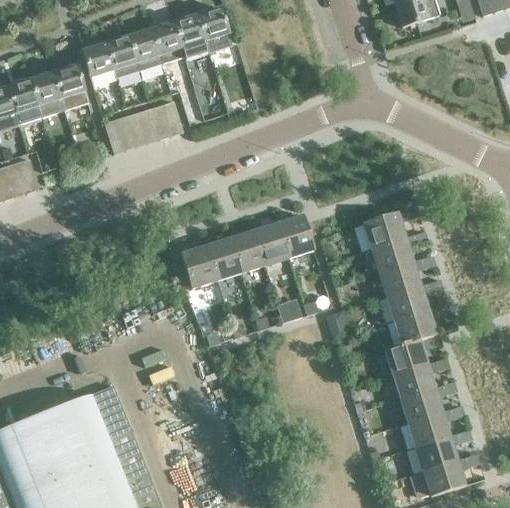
[(429,17),(423,0),(401,0),(395,2),(402,25),(429,17)]
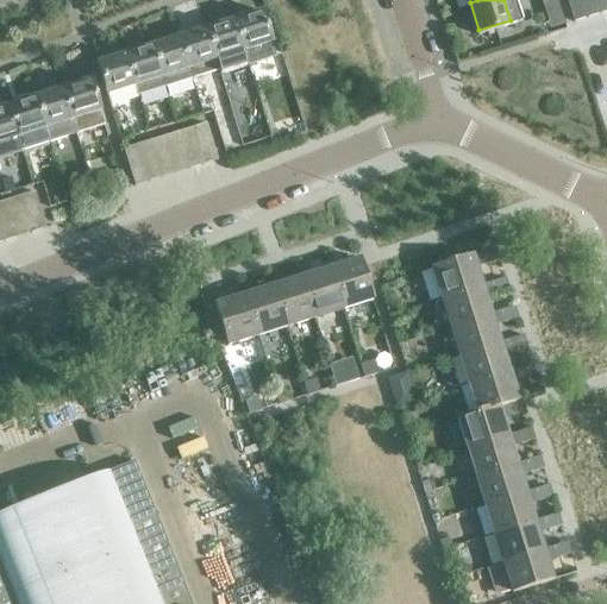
[(561,5),(559,0),(544,0),(548,10),(561,5)]
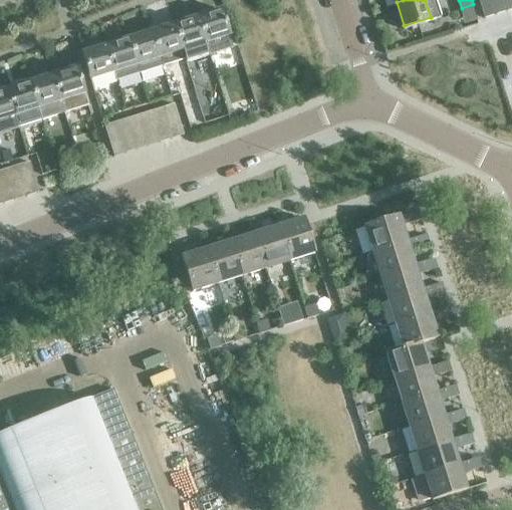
[(481,0),(486,14),(497,11),(493,0),(481,0)]
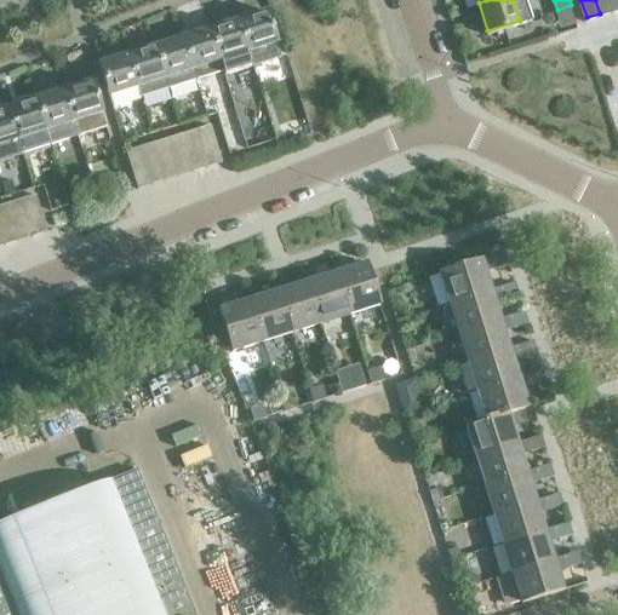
[(595,0),(600,13),(613,9),(610,0),(595,0)]
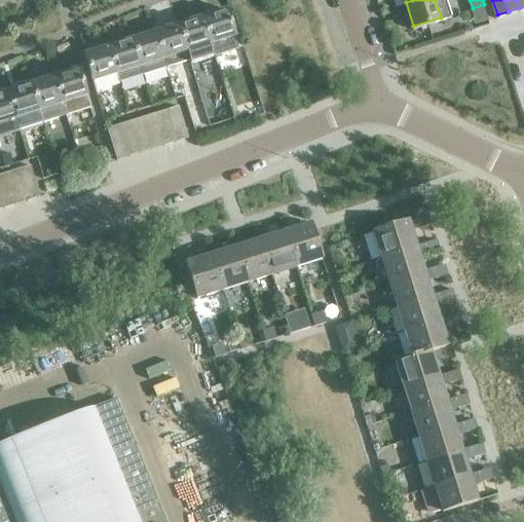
[(203,13),(215,52),(239,44),(227,5),(203,13)]
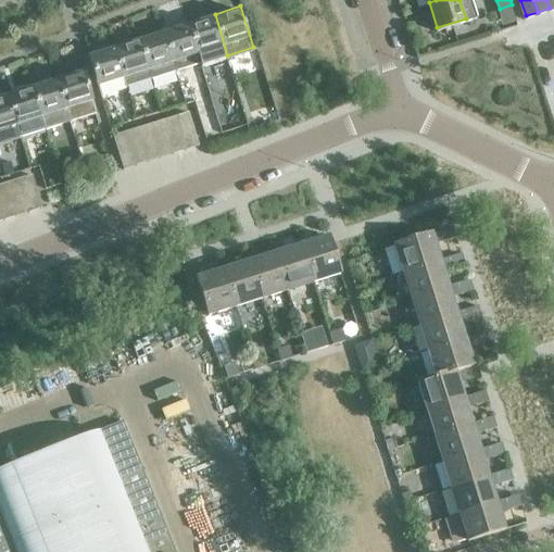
[(216,59),(227,55),(215,14),(190,22),(199,50),(212,47),(216,59)]
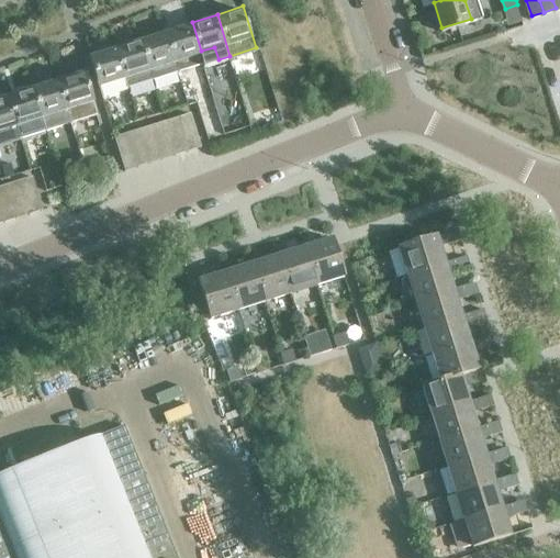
[(167,30),(179,68),(204,60),(192,22),(167,30)]
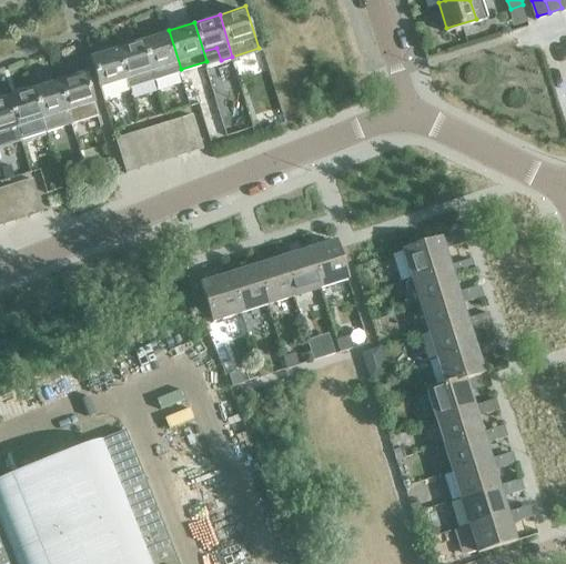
[(155,78),(181,69),(169,30),(143,39),(155,78)]
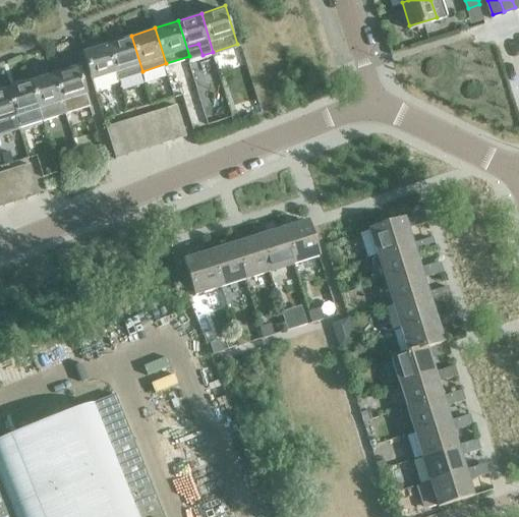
[(120,78),(142,71),(131,36),(108,43),(117,69),(120,78)]
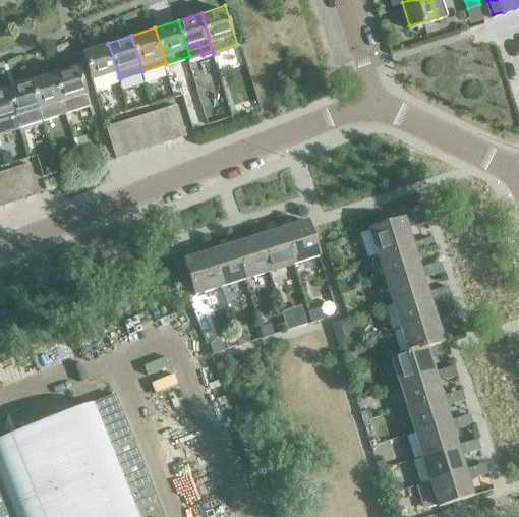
[(93,77),(117,69),(108,43),(84,51),(93,77)]
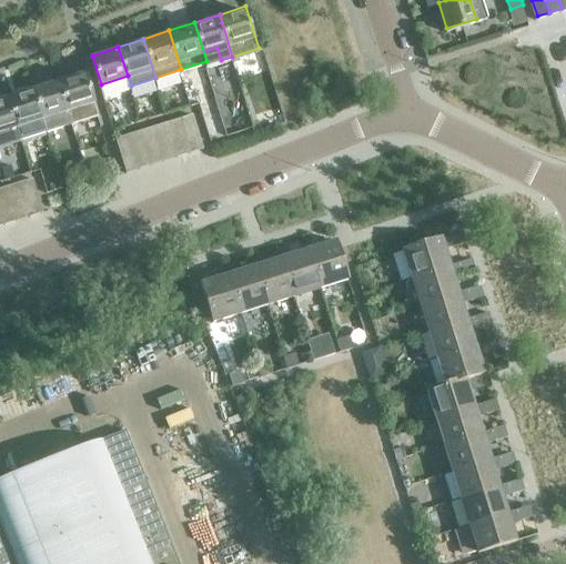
[(60,79),(73,121),(99,112),(86,70),(60,79)]
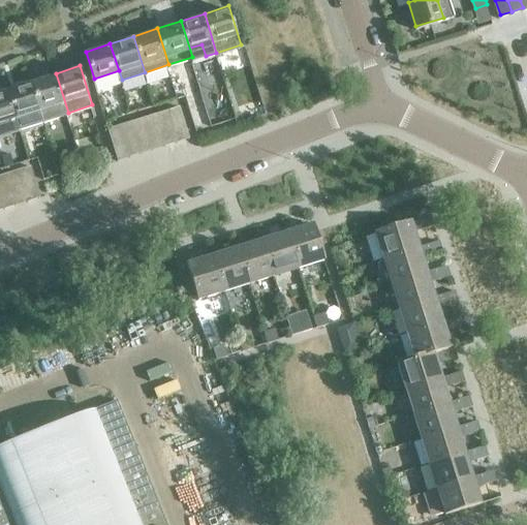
[(44,120),(68,113),(56,73),(32,81),(44,120)]
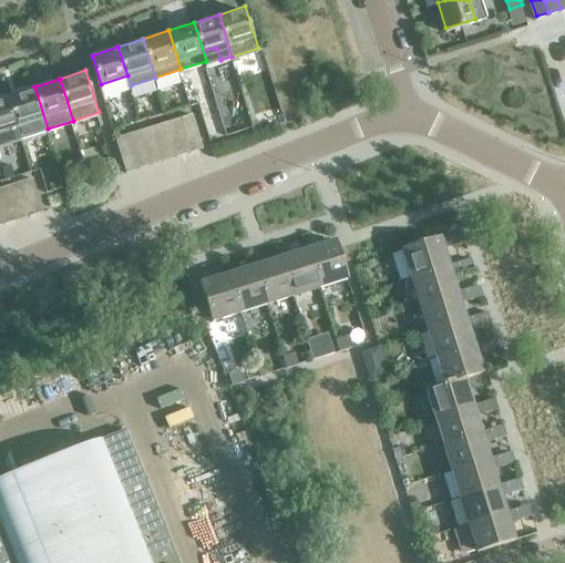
[(9,94),(17,124),(21,136),(48,129),(34,86),(9,94)]
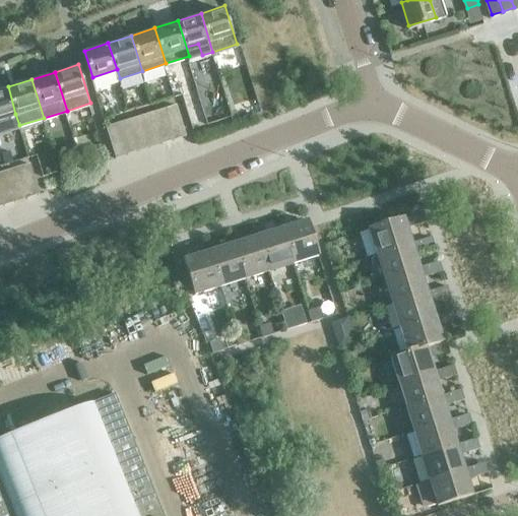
[(8,86),(0,88),(0,118),(15,114),(8,86)]
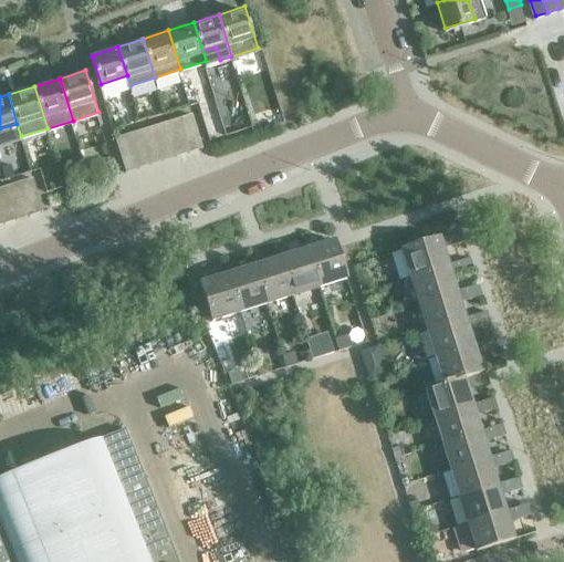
[(180,115),(190,148),(204,144),(192,111),(180,115)]
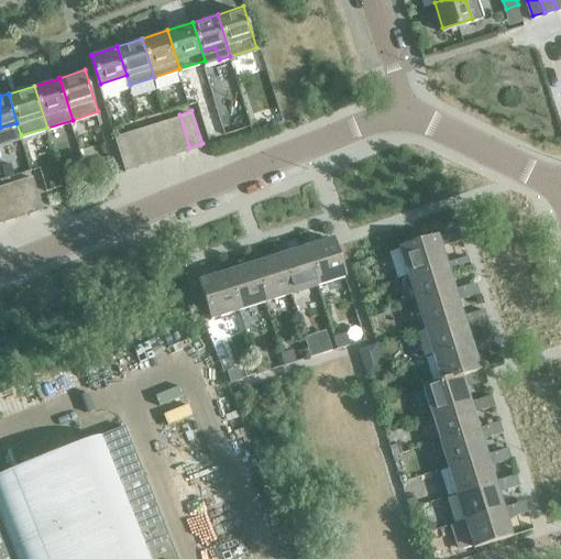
[(177,151),(189,148),(179,114),(166,119),(177,151)]
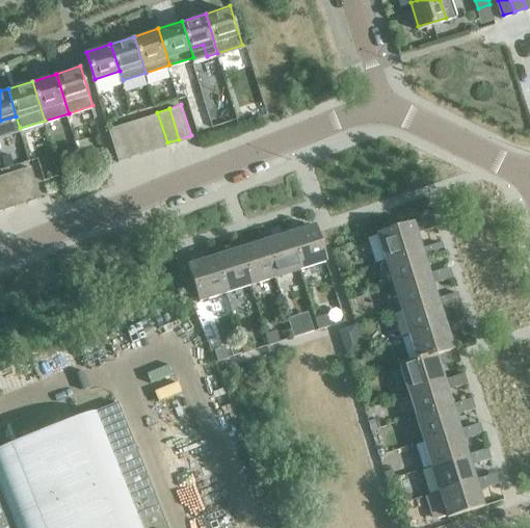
[(156,147),(167,142),(157,112),(146,115),(156,147)]
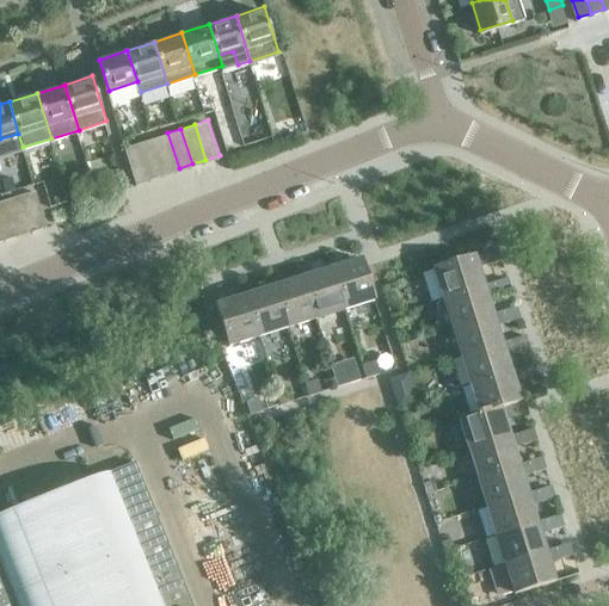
[(165,173),(179,168),(167,133),(154,137),(165,173)]
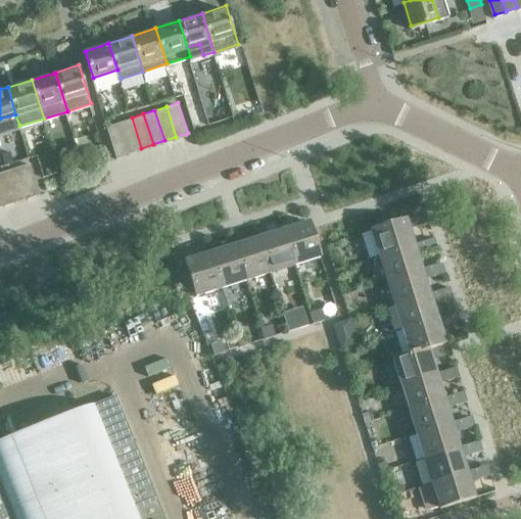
[(130,151),(141,148),(132,118),(121,121),(130,151)]
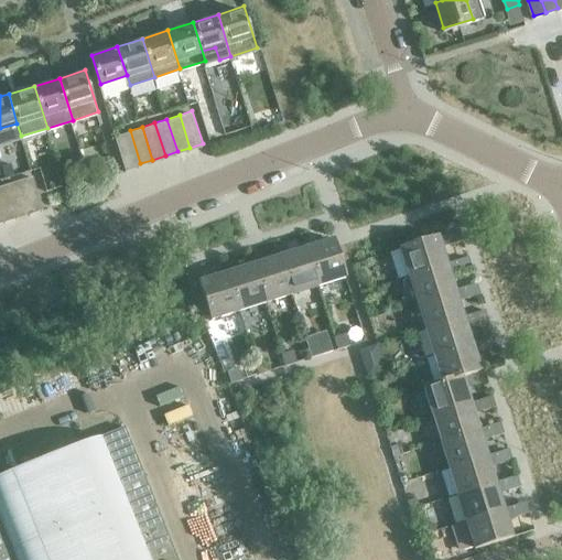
[(127,168),(140,163),(130,130),(117,135),(127,168)]
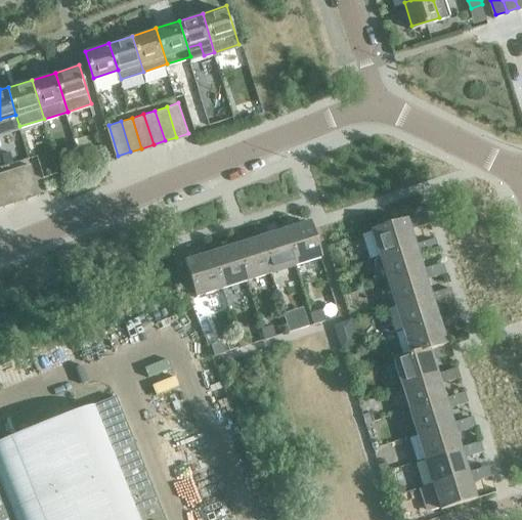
[(31,162),(18,166),(29,197),(40,192),(31,162)]
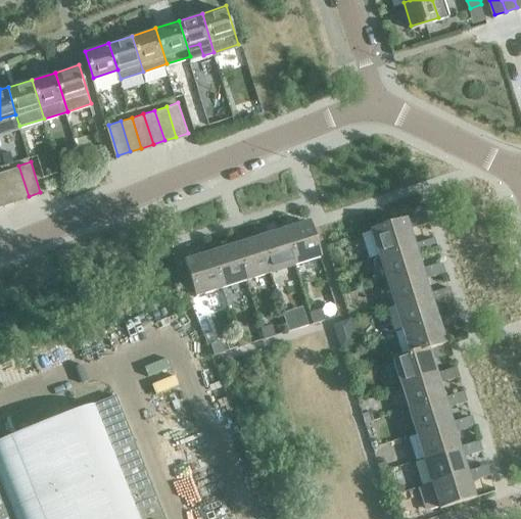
[(16,199),(29,196),(18,166),(7,169),(16,199)]
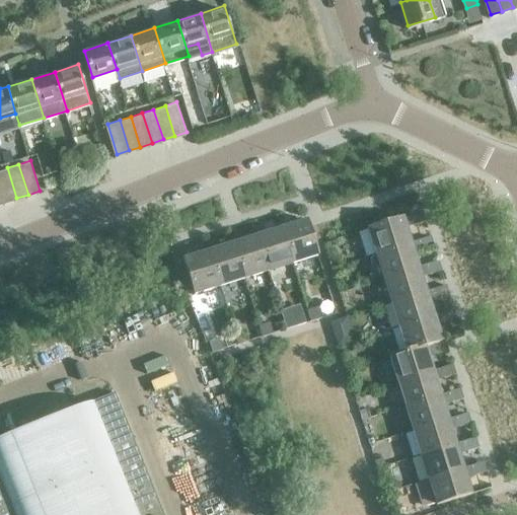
[(0,185),(5,202),(16,198),(7,167),(0,169),(0,185)]
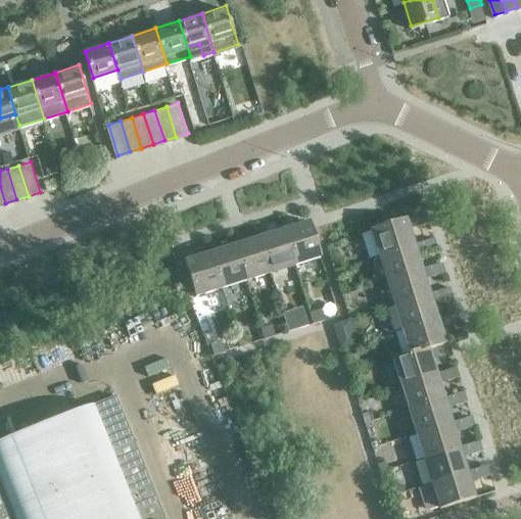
[(430,220),(427,210),(417,214),(420,224),(430,220)]
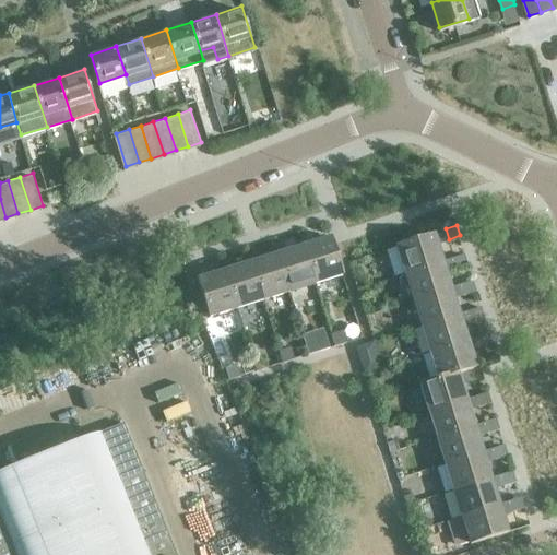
[(405,270),(443,258),(435,232),(398,244),(405,270)]
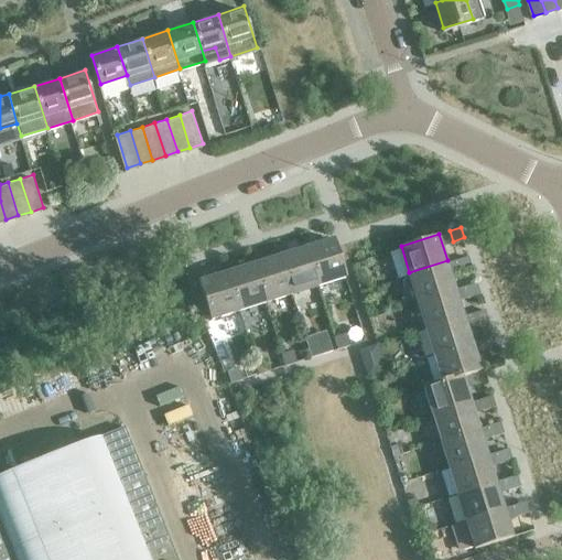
[(307,245),(319,282),(347,273),(334,236),(307,245)]
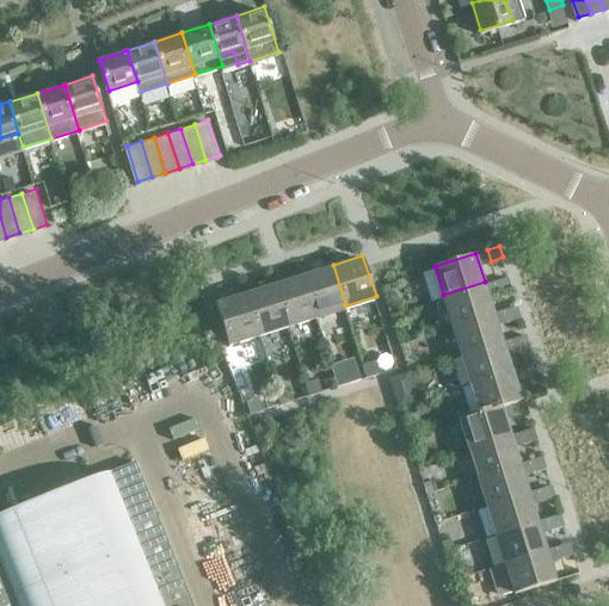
[(317,315),(345,305),(333,265),(303,274),(317,315)]
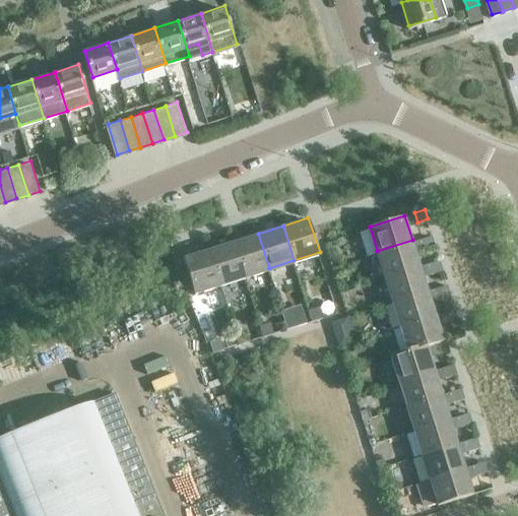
[(245,275),(269,268),(258,234),(234,241),(245,275)]
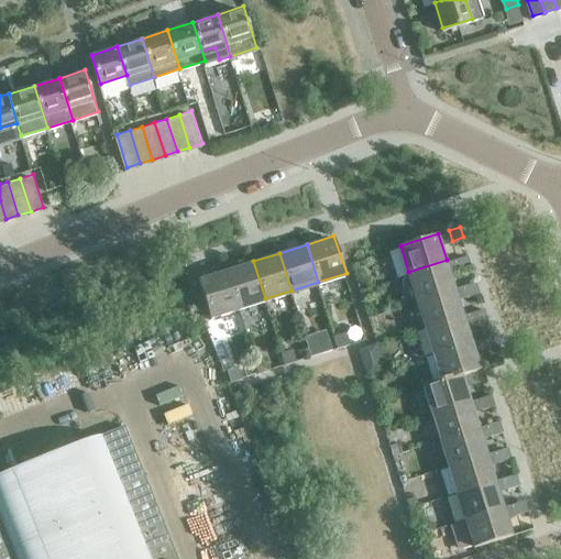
[(472,264),(468,253),(457,258),(460,269),(472,264)]
